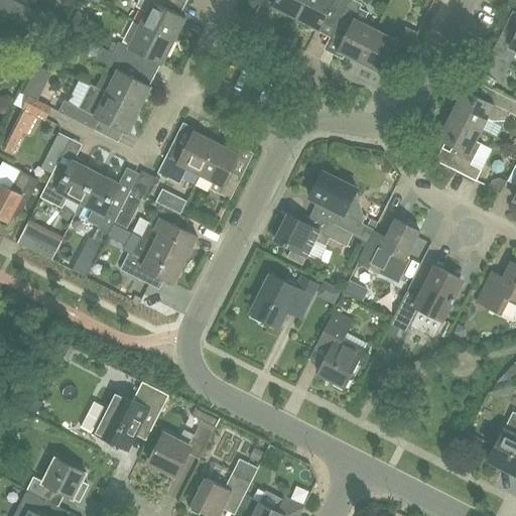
[(46,34),(53,20),(12,0),(0,0),(0,12),(32,29),(33,27),(46,34)]
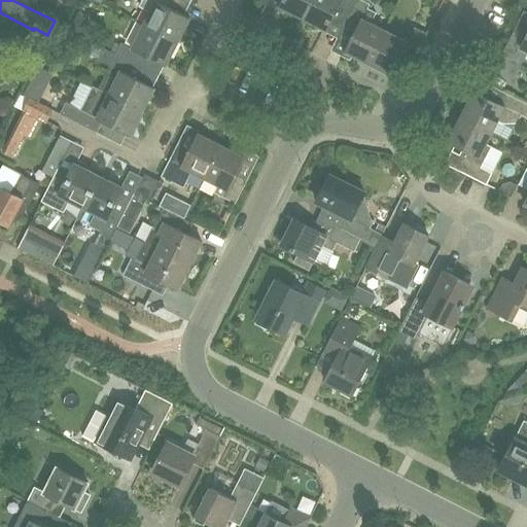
[(172,10),(177,0),(141,0),(142,0),(139,6),(150,11),(143,26),(177,42),(189,19),(172,10)]
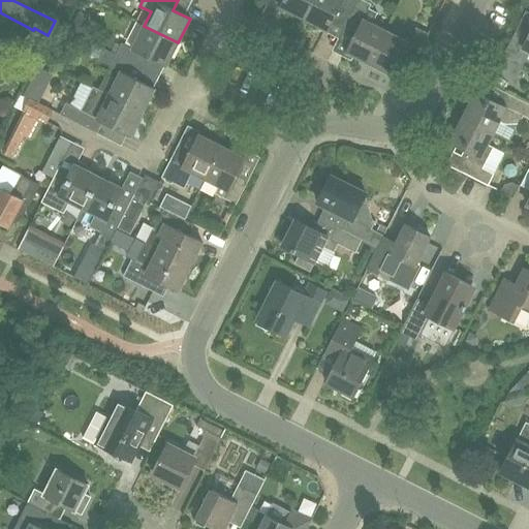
[(304,20),(313,0),(282,0),(279,7),(304,20)]
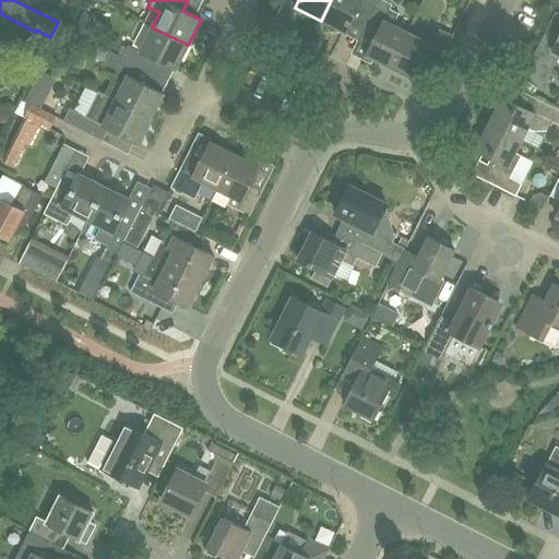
[(346,34),(355,15),(367,21),(377,0),(331,0),(321,21),(346,34)]
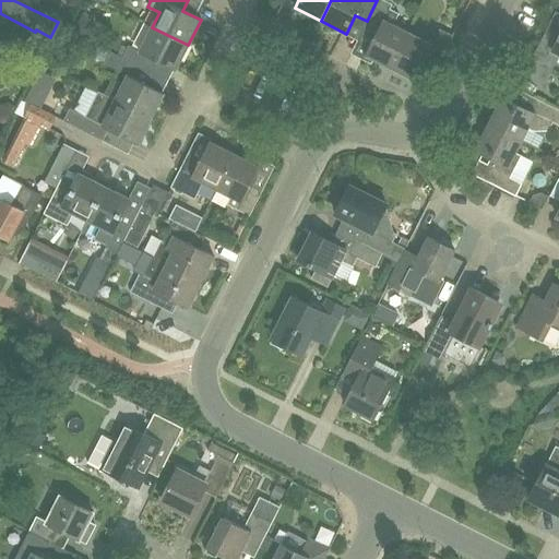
[(390,68),(407,33),(392,25),(399,13),(390,9),(392,4),(390,3),(391,0),(377,0),(367,21),(361,32),(373,38),(365,55),(390,68)]
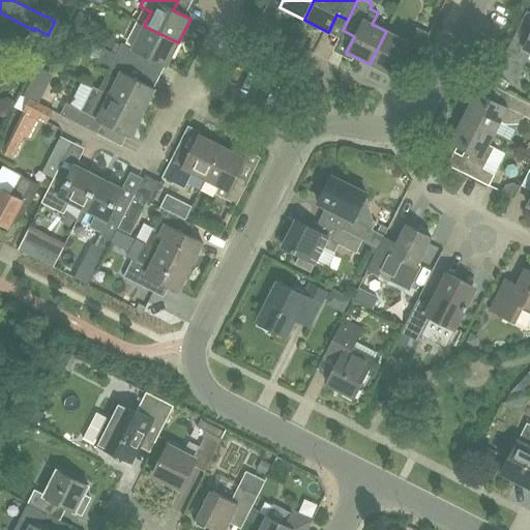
[(92,32),(85,15),(79,11),(68,31),(83,38),(88,40),(92,32)]
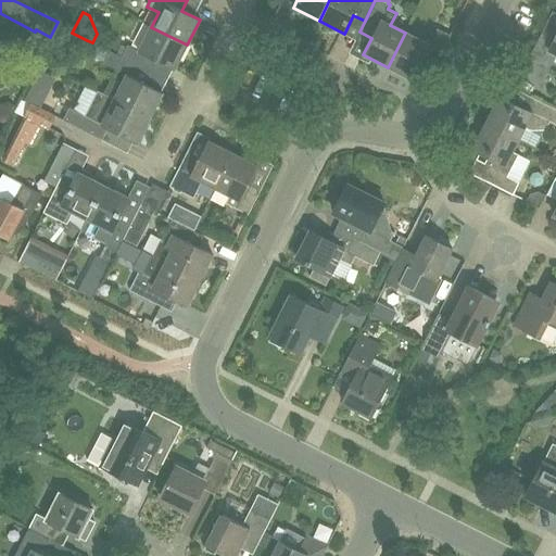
[(187,45),(151,27),(139,51),(127,46),(121,58),(139,66),(150,72),(156,61),(174,70),(187,45)]
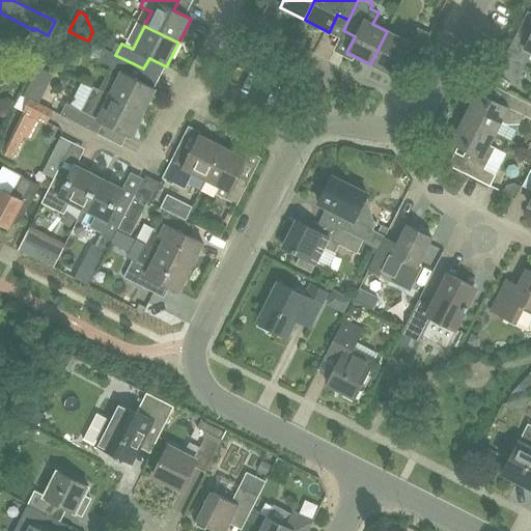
[(394,77),(402,60),(414,65),(429,33),(417,28),(410,43),(387,31),(370,64),(394,77)]
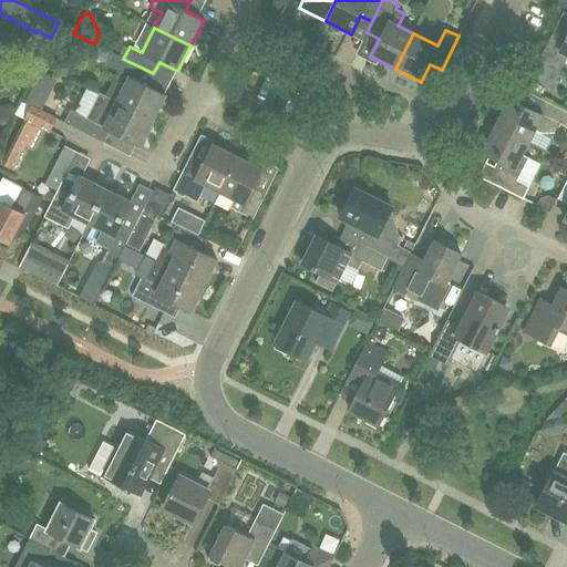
[(566,38),(554,32),(538,63),(559,73),(566,58),(566,38)]
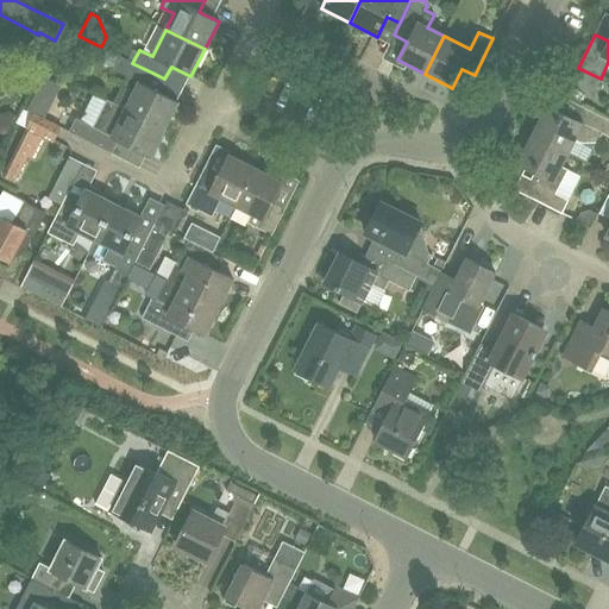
[(42,63),(50,49),(35,41),(26,56),(42,63)]
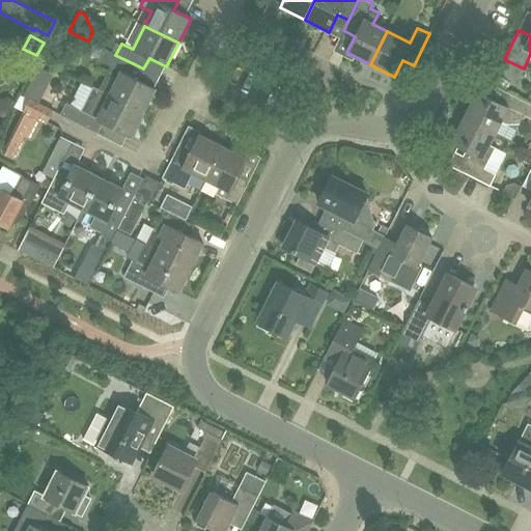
[(143,113),(156,88),(127,75),(133,63),(115,55),(105,49),(99,60),(120,72),(109,94),(108,95),(143,113)]
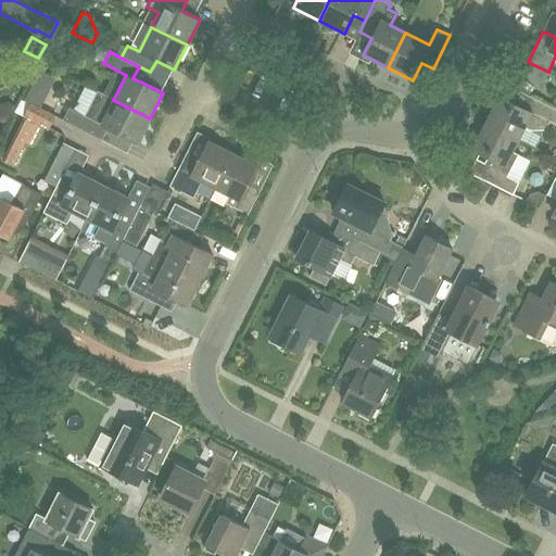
[(48,91),(54,79),(40,71),(33,84),(48,91)]
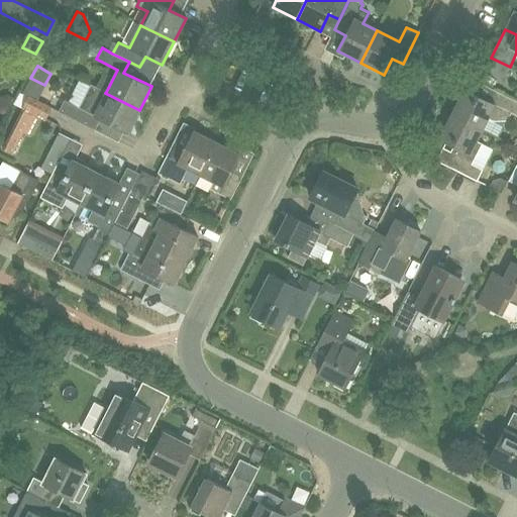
[(58,112),(94,130),(99,119),(127,133),(139,110),(105,93),(106,92),(90,84),(78,108),(64,101),(58,112)]
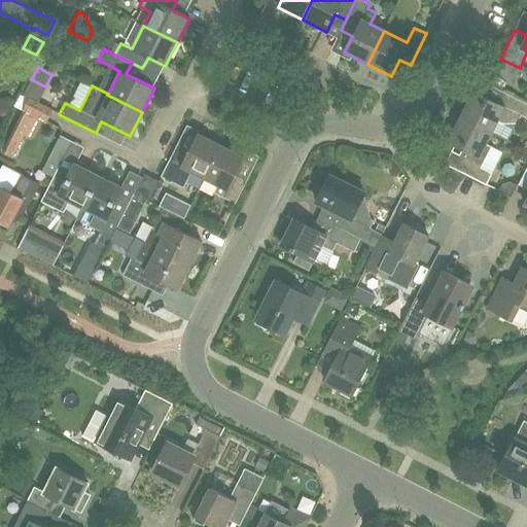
[(473,92),(461,117),(491,133),(507,141),(521,115),(526,117),(526,104),(501,92),(495,103),(473,92)]
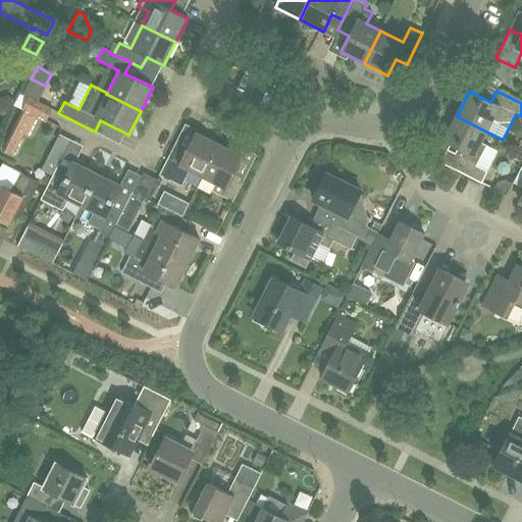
[(51,109),(28,98),(22,109),(24,110),(4,152),(12,156),(23,134),(28,136),(37,116),(46,121),(46,120),(51,109)]
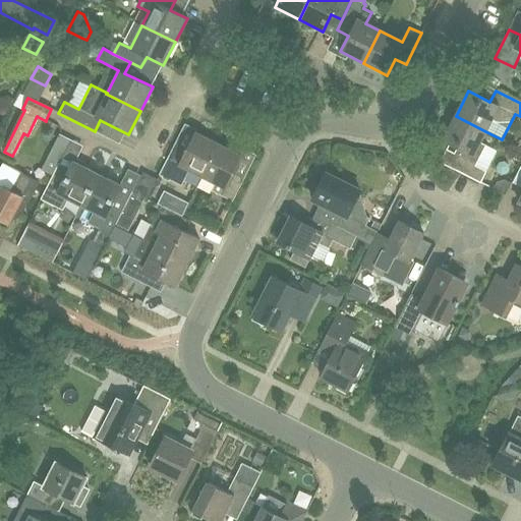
[(456,116),(443,141),(465,153),(456,171),(480,183),(486,172),(475,166),(485,147),(479,143),(485,131),(456,116)]
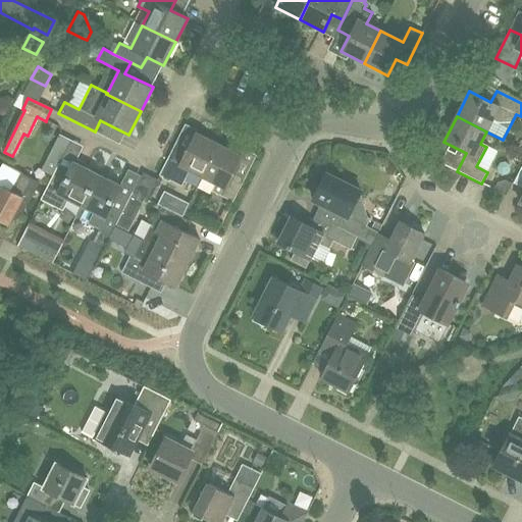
[(202,177),(218,144),(195,132),(187,148),(175,143),(160,173),(159,175),(181,185),(189,170),(202,177)]
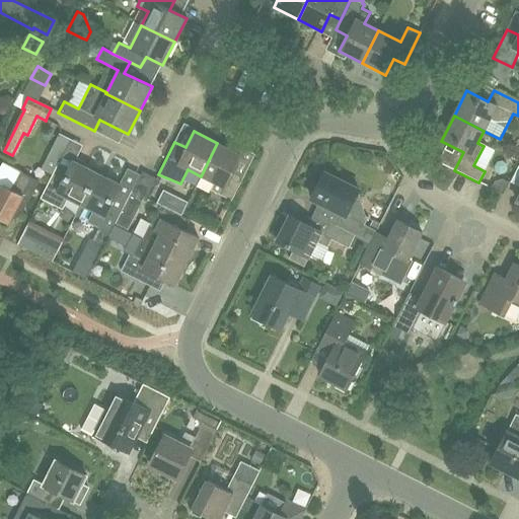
[(231,201),(243,176),(232,170),(240,154),(217,143),(201,176),(214,182),(210,190),(231,201)]
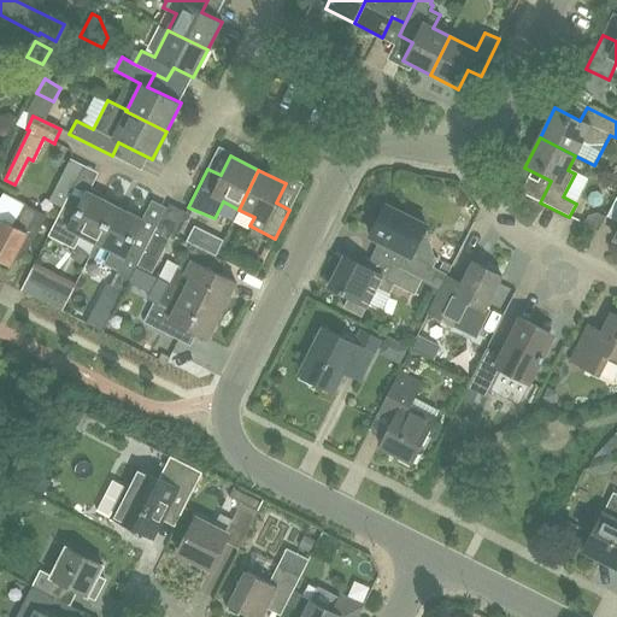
[(97,244),(115,205),(87,192),(83,200),(70,193),(48,235),(70,246),(77,234),(97,244)]
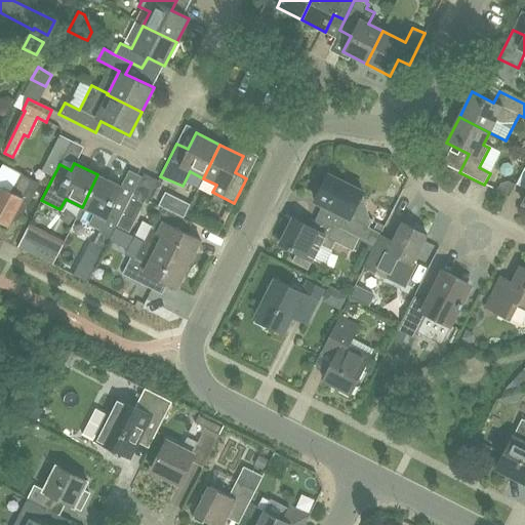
[(18,219),(38,184),(21,174),(2,164),(0,168),(0,185),(2,187),(0,191),(0,220),(8,226),(13,216),(18,219)]
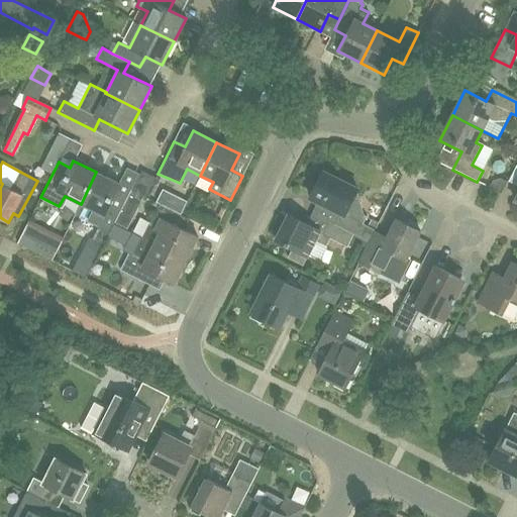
[(132,190),(145,197),(156,177),(143,170),(132,190)]
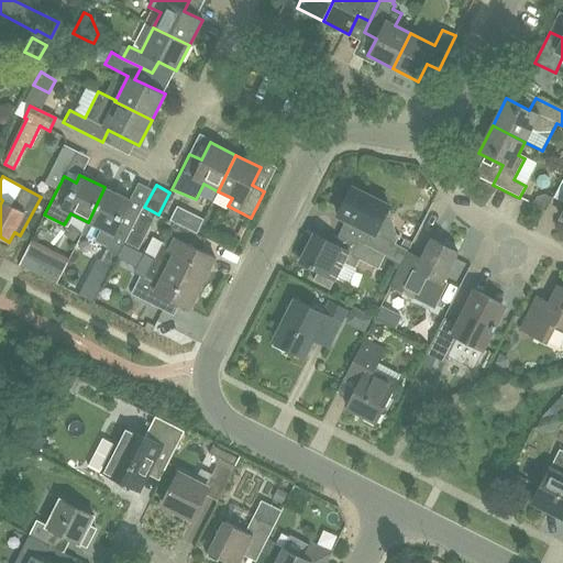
[(130,231),(139,214),(127,209),(131,200),(105,187),(88,222),(100,228),(94,240),(106,246),(119,253),(124,243),(130,231)]
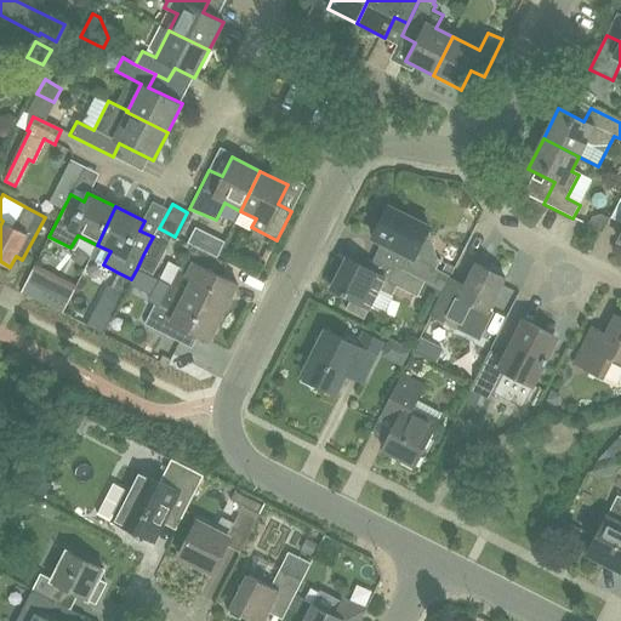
[(432,256),(428,232),(429,228),(426,227),(422,218),(417,217),(412,220),(388,208),(380,223),(374,223),(370,227),(371,232),(372,237),(372,238),(409,256),(402,269),(425,281),(443,291),(449,279),(450,277),(437,271),(442,261),(432,256)]
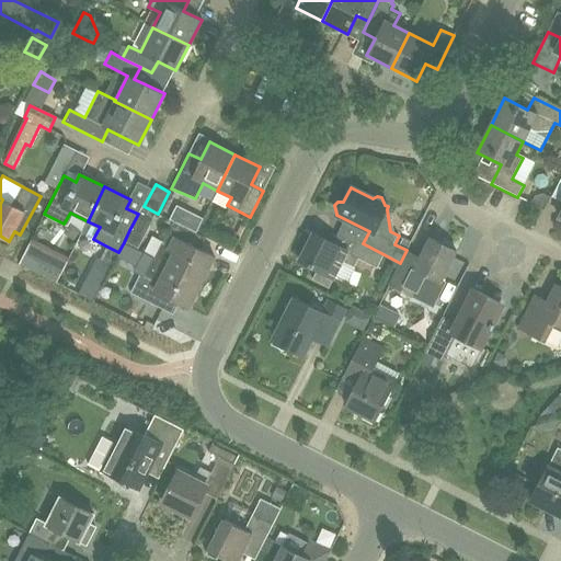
[(550,197),(542,193),(535,195),(530,203),(544,209),(550,197)]
